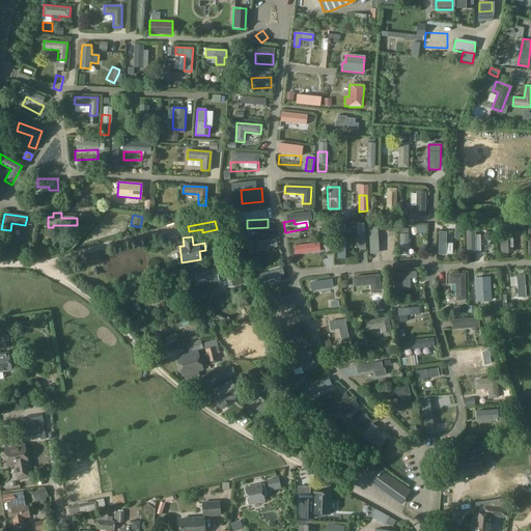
[(276,239),(257,242),(258,248),(271,246),(271,248),(277,247),(276,239)]
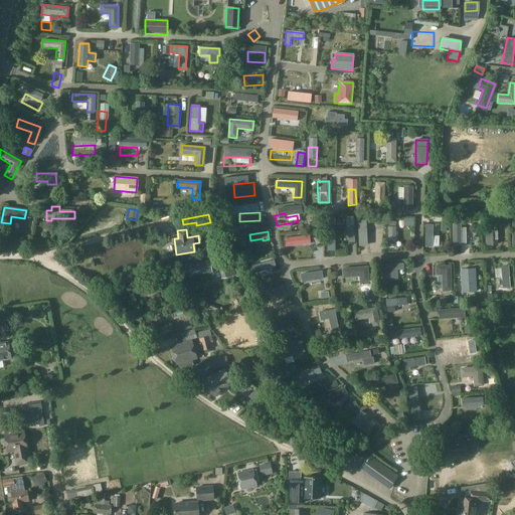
[(208,261),(184,264),(186,277),(210,273),(208,261)]
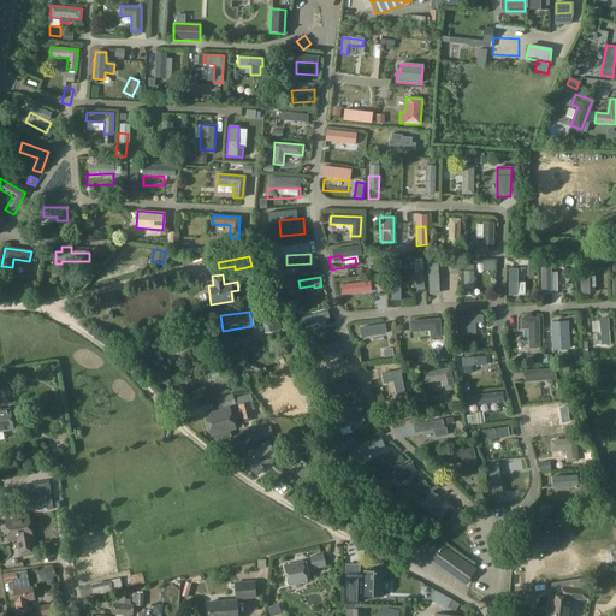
[(483,315),(456,317),(457,335),(475,335),(474,324),(483,324),(483,315)]
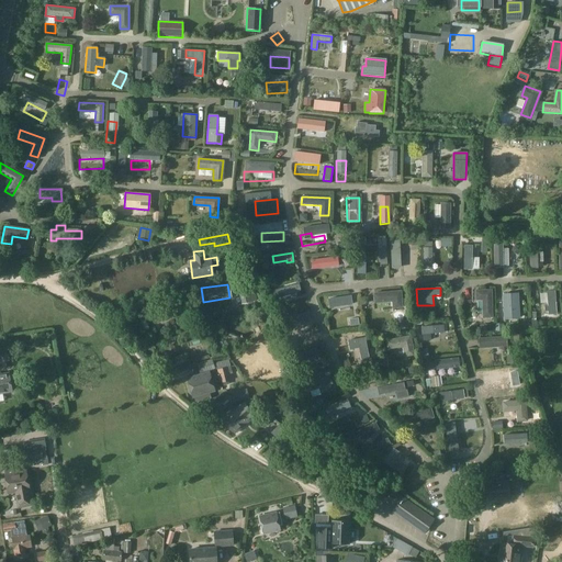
[(299,290),(273,299),(277,307),(301,300),(299,290)]
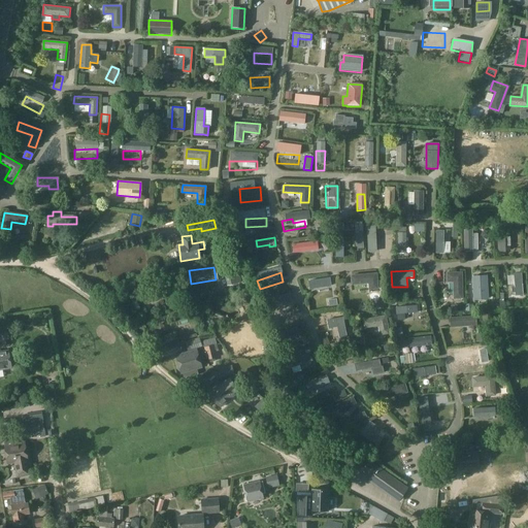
[(454,299),(463,298),(462,272),(447,273),(447,282),(453,282),(454,299)]
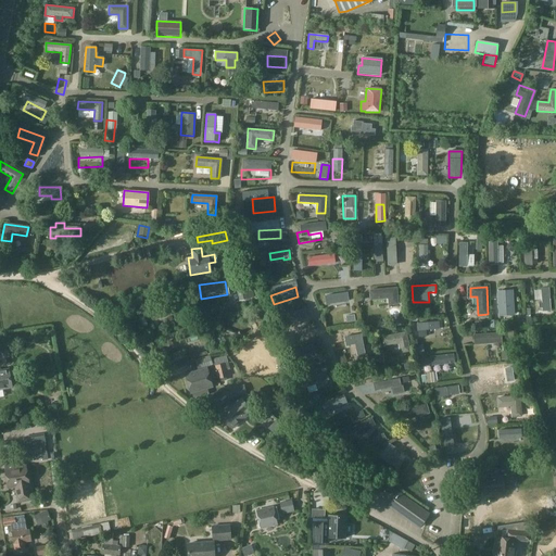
[(396,288),(369,290),(370,300),(388,299),(388,305),(394,305),(399,304),(397,303),(397,302),(397,297),(396,288)]
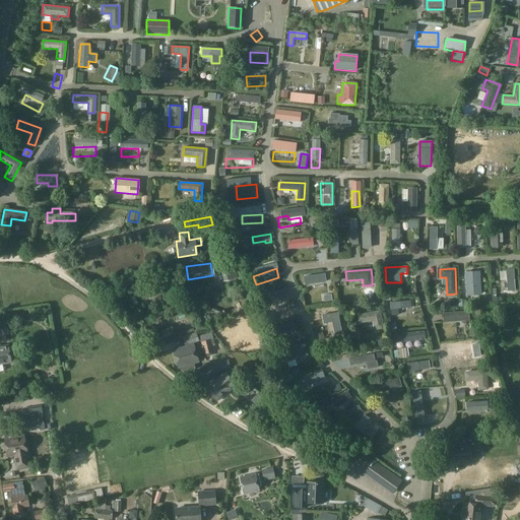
[(515,290),(513,269),(506,269),(506,282),(503,283),(504,288),(507,288),(507,291),(515,290)]
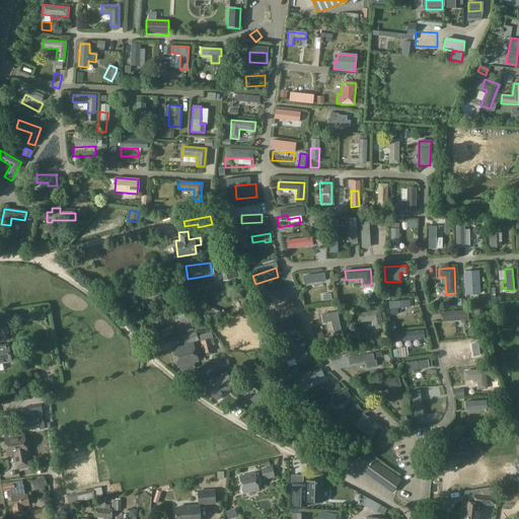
[(472,275),(472,277),(464,278),(465,295),(479,294),(478,275),(472,275)]
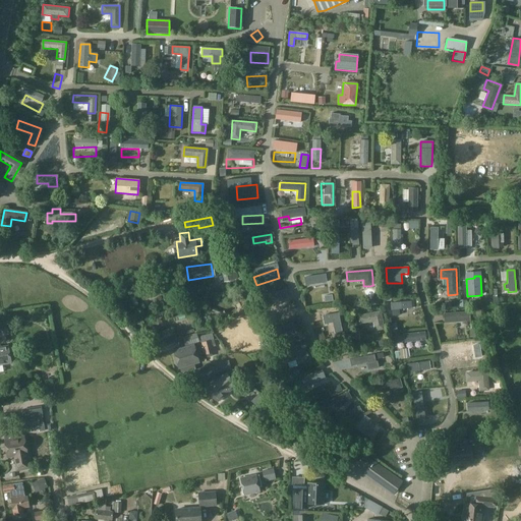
[(327,292),(326,284),(306,285),(306,293),(327,292)]
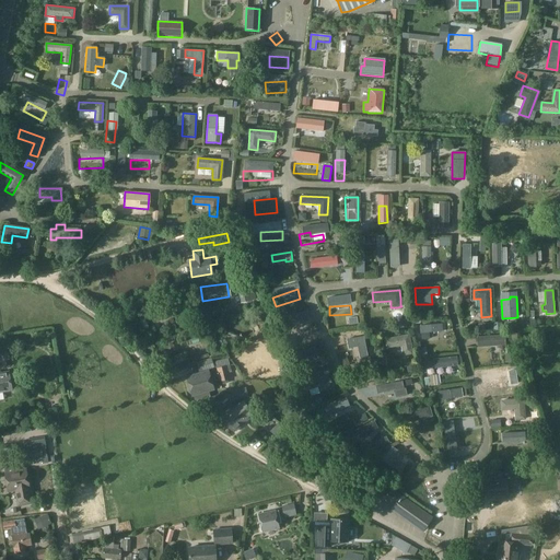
[(159,313),(159,311),(152,313),(155,323),(167,318),(166,316),(164,315),(163,312),(161,313),(159,313)]
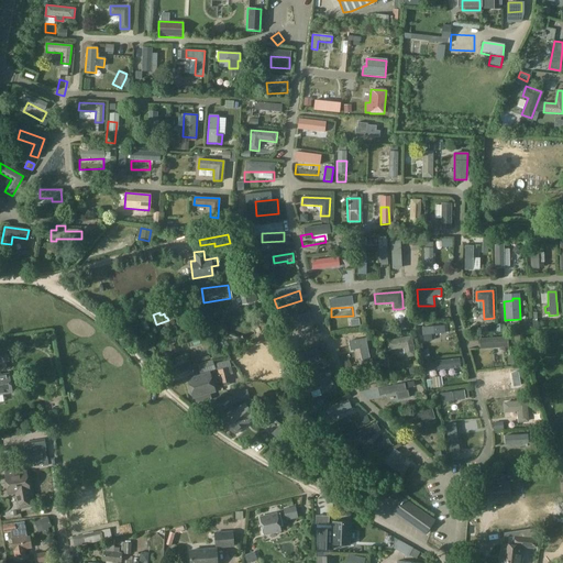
[(287,324),(289,335),(310,331),(308,319),(287,324)]
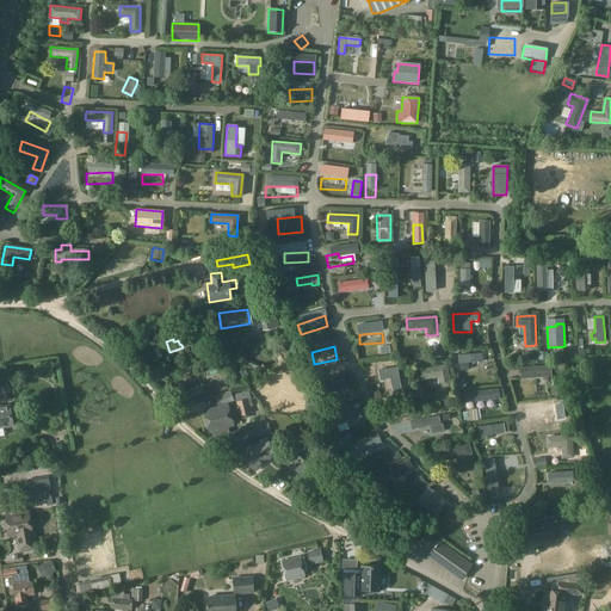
[(482,362),(482,353),(458,356),(460,370),(468,370),(468,363),(482,362)]
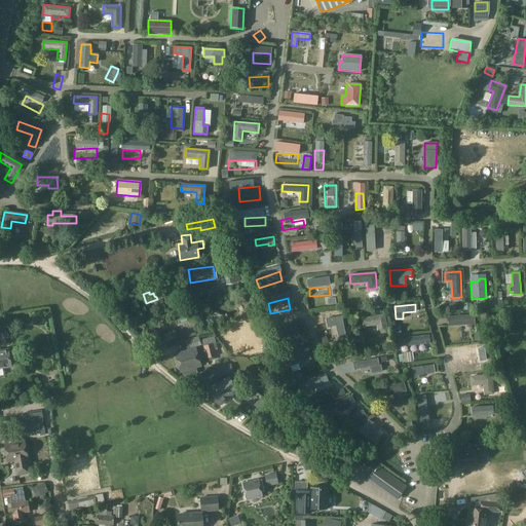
[(383,314),(362,318),(364,327),(377,325),(379,334),(387,333),(383,314)]
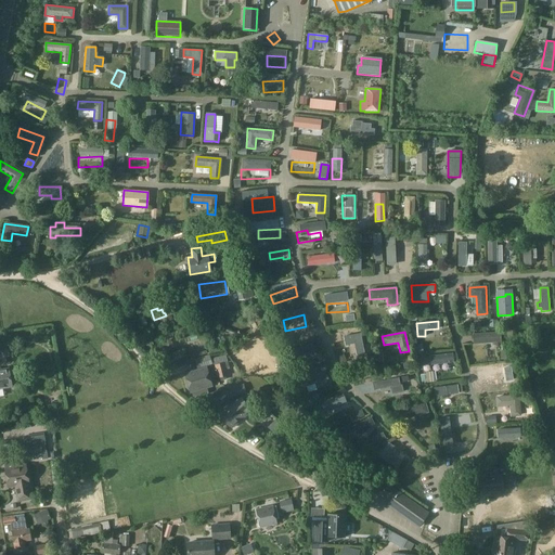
[(360,334),(344,337),(345,345),(355,343),(357,358),(364,356),(360,334)]
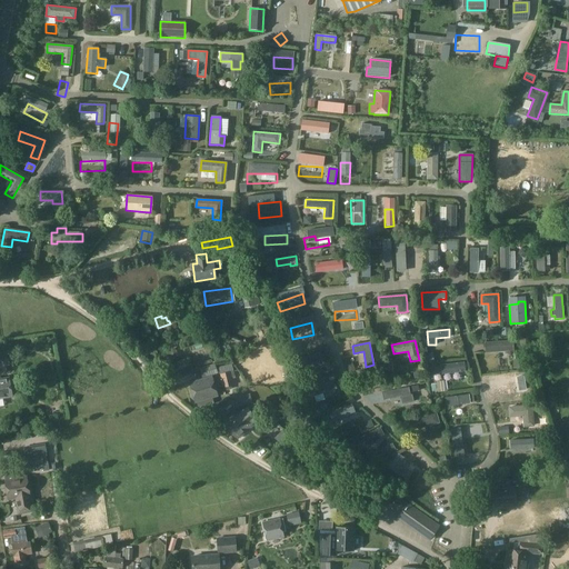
[(9,366),(7,351),(0,352),(0,373),(7,372),(6,367),(9,366)]
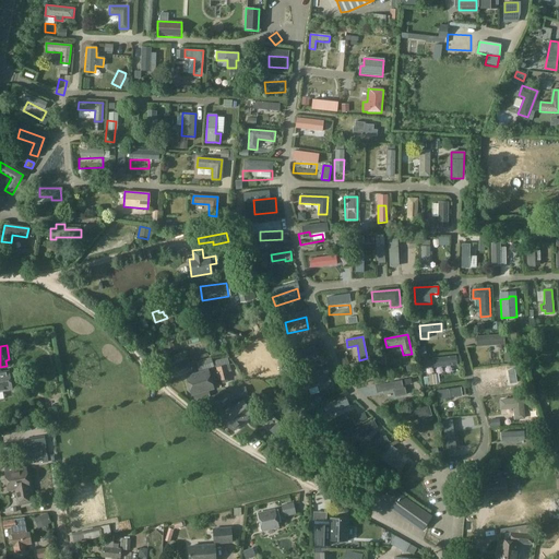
[(210,358),(197,363),(199,371),(213,367),(210,358)]
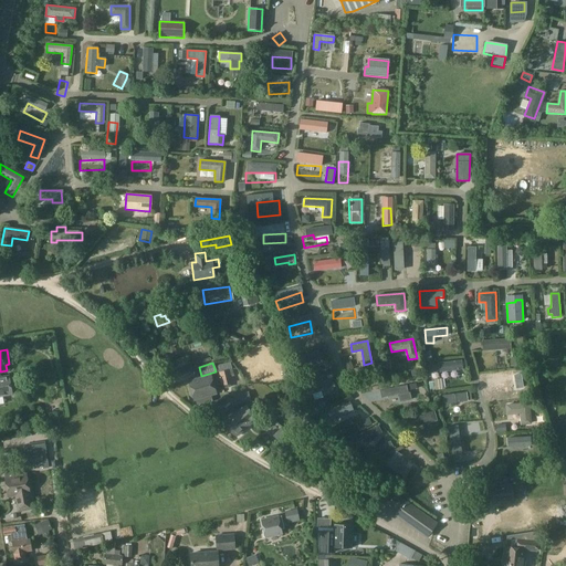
[(437,379),(463,379),(463,366),(436,367),(437,379)]
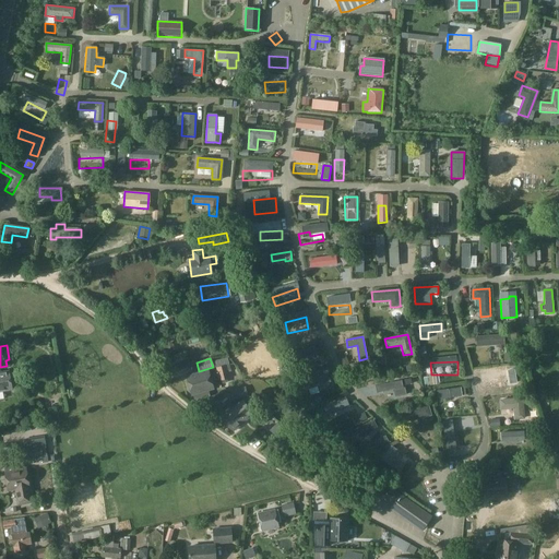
[(227,370),(230,370),(229,365),(225,365),(216,367),(219,381),(228,379),(227,370)]
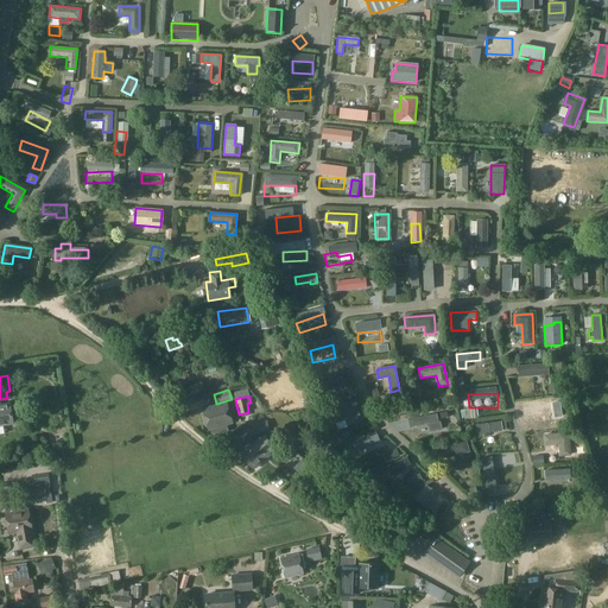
[(226,403),(202,410),(209,431),(232,424),(226,403)]
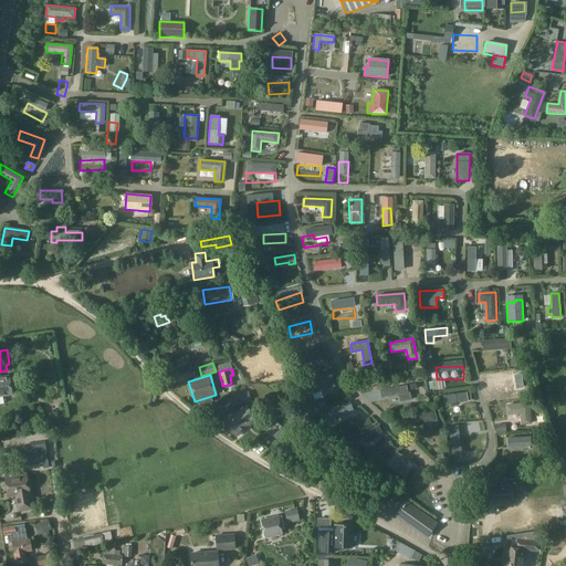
[(0,396),(11,394),(9,377),(0,378),(0,396)]
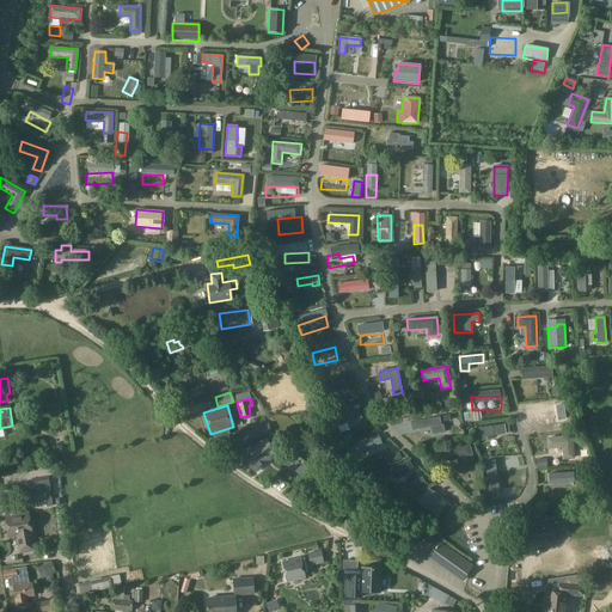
[(361,417),(340,426),(343,434),(365,427),(361,417)]
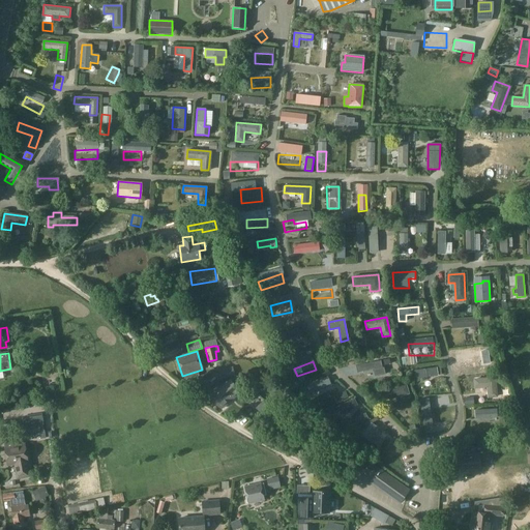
[(232,367),(219,371),(222,379),(234,376),(232,367)]
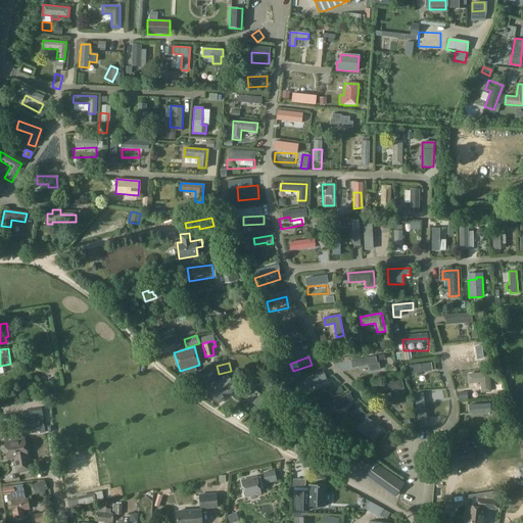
[(378,363),(369,365),(370,371),(380,370),(378,363)]
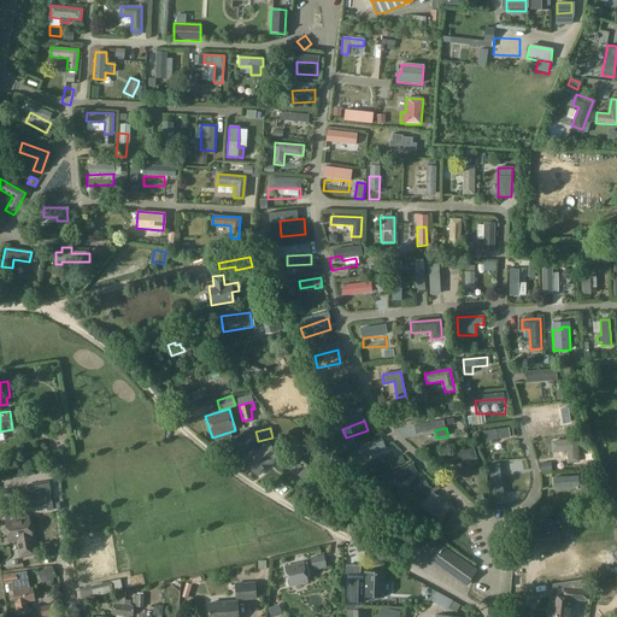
[(513,438),(483,439),(485,451),(513,448),(513,438)]
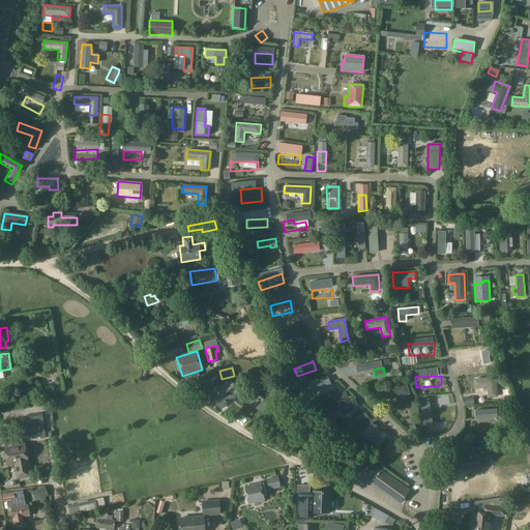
[(216,387),(209,394),(222,408),(239,392),(234,386),(240,381),(236,377),(230,382),(229,381),(218,390),(216,387)]
